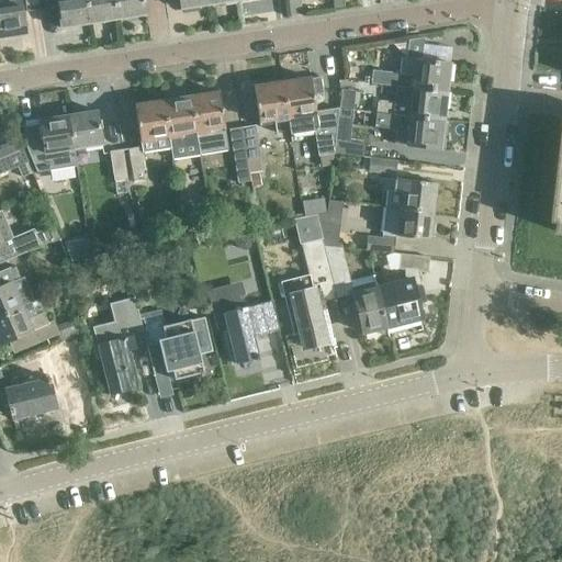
[(0,0),(0,37),(24,33),(19,1),(8,3),(7,0),(0,0)]
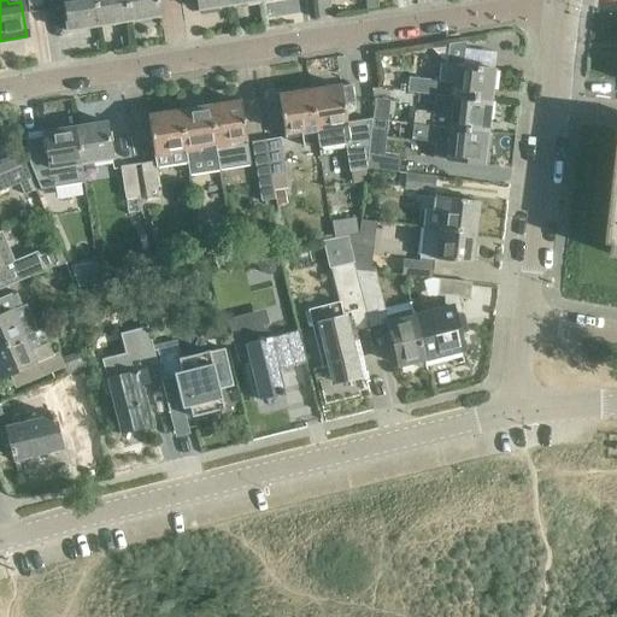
[(97,25),(93,0),(60,0),(65,30),(97,25)]
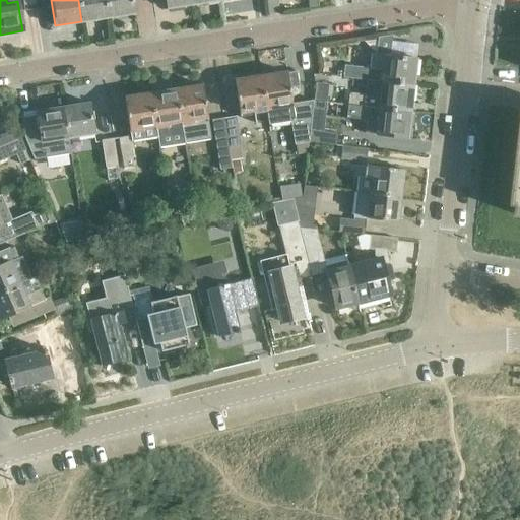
[(78,0),(81,21),(108,17),(105,0),(78,0)]
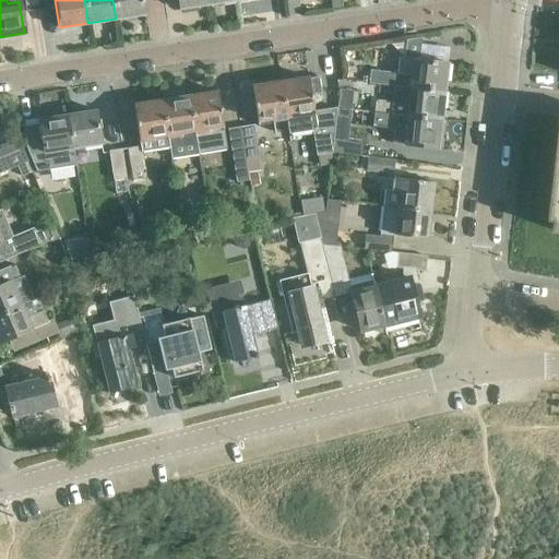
[(113,0),(116,19),(144,15),(142,0),(113,0)]
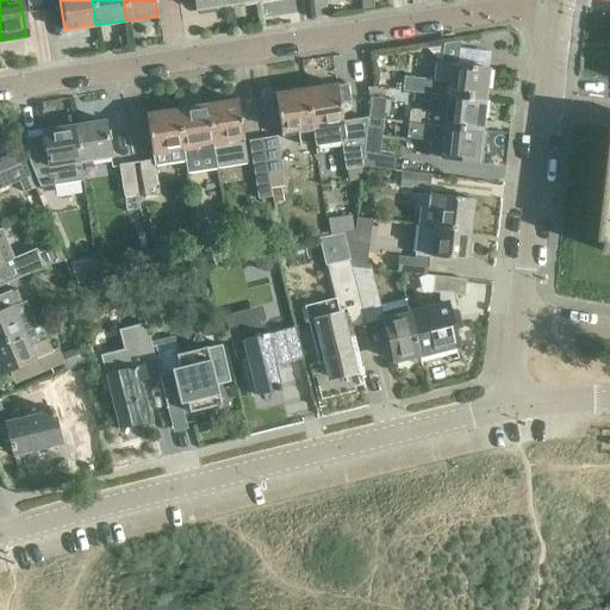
[(193,0),(195,10),(226,5),(225,0),(193,0)]
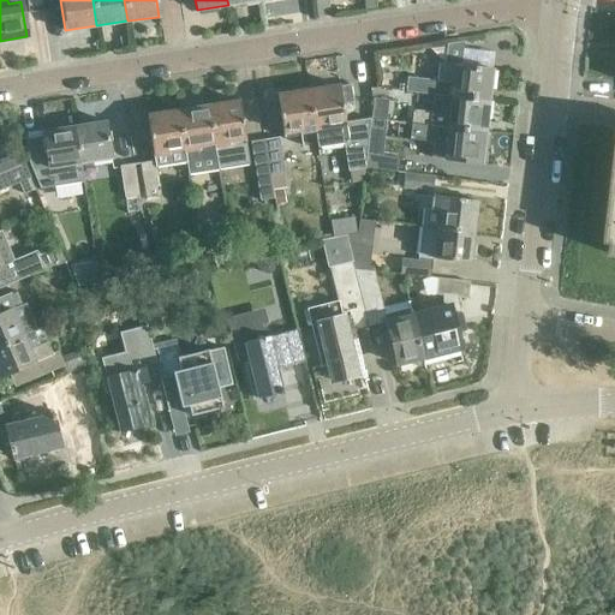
[(452,96),(488,101),(491,67),(460,64),(463,45),(449,43),(447,63),(439,63),(437,78),(407,75),(406,93),(452,96)]
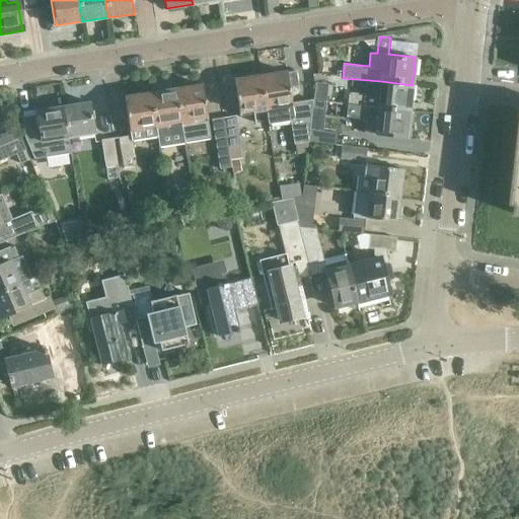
[(308,142),(309,128),(310,118),(311,110),(312,100),(291,103),(289,87),(298,86),(295,71),(261,76),(266,110),(267,120),(268,124),(290,121),(293,145),(308,142)]
